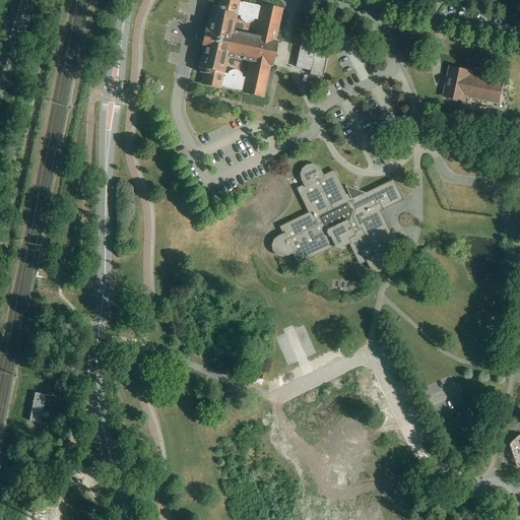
[(205,29),(204,37),(198,36),(197,41),(203,42),(201,49),(204,50),(200,68),(200,69),(199,73),(205,74),(202,85),(219,88),(219,87),(245,92),(245,94),(262,98),(269,66),(272,66),(277,43),(274,42),(281,10),(263,6),(263,7),(238,2),(238,1),(234,0),(220,0),(219,8),(213,7),(212,11),(208,30),(205,29)]
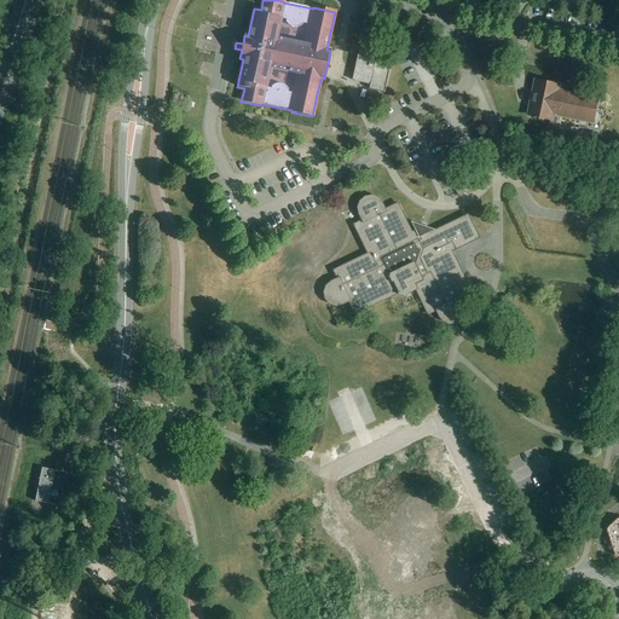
[(370,91),(386,93),(392,63),(395,48),(362,41),(353,81),(354,82),(354,81),(371,85),(370,91)]
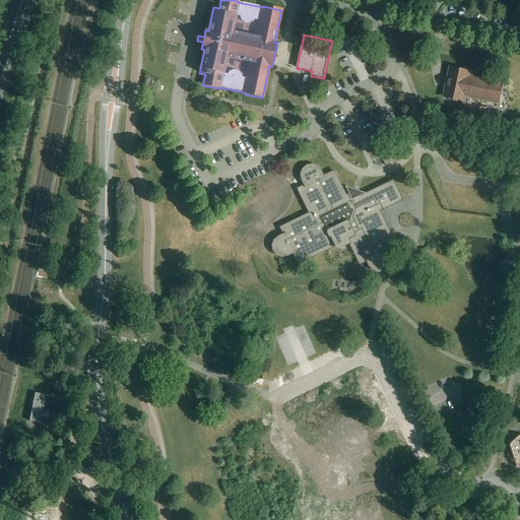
[(445,98),(463,102),(462,107),(467,108),(469,98),(499,104),(503,84),(473,78),(474,73),(469,73),(469,72),(451,68),(445,98)]
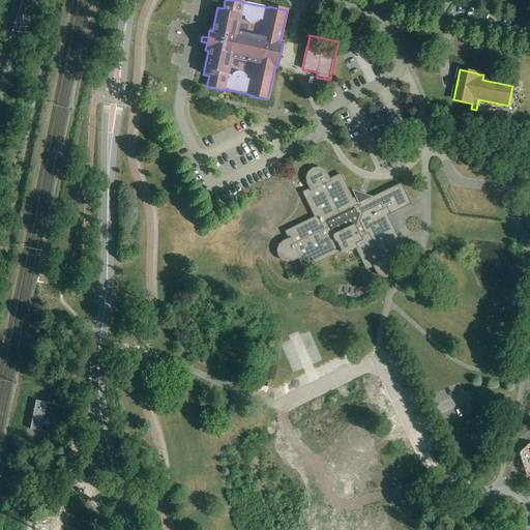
[(389,162),(393,169),(400,166),(403,165),(399,156),(395,158),(389,162)]
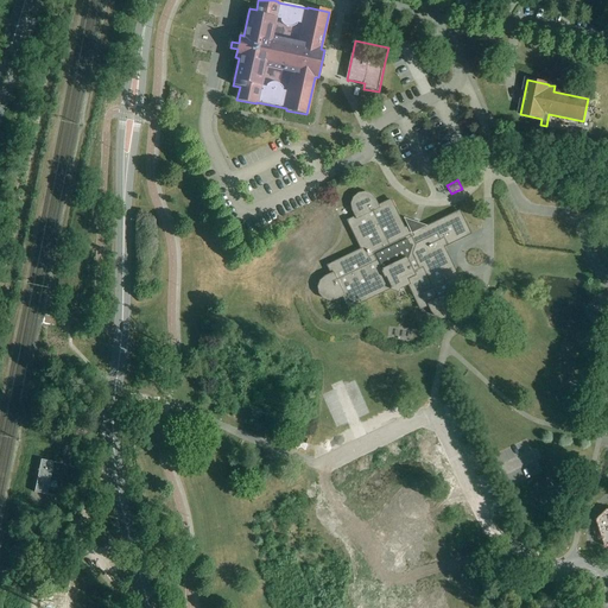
[(321,289),(321,293),(325,298),(331,301),(336,299),(343,296),(349,310),(392,289),(393,290),(396,291),(399,292),(401,286),(409,284),(422,310),(430,305),(434,312),(437,316),(443,318),(449,317),(454,314),(455,308),(454,302),(451,296),(464,290),(455,270),(449,258),(449,259),(444,247),(460,240),(462,245),(473,240),(460,213),(417,233),(416,230),(411,233),(409,228),(405,229),(391,201),(378,207),(375,201),(372,196),(366,195),(360,196),(355,200),(354,206),(354,211),(358,217),(348,221),(362,251),(328,266),(333,276),(327,279),(322,283),(321,289)]
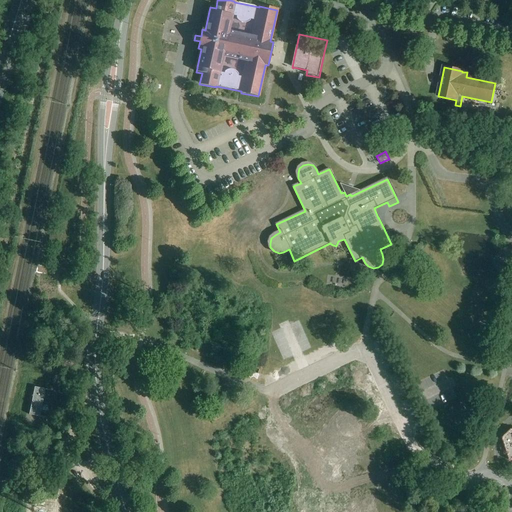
[(260,375),(245,369),(243,374),(258,380),(259,377),(260,375)]
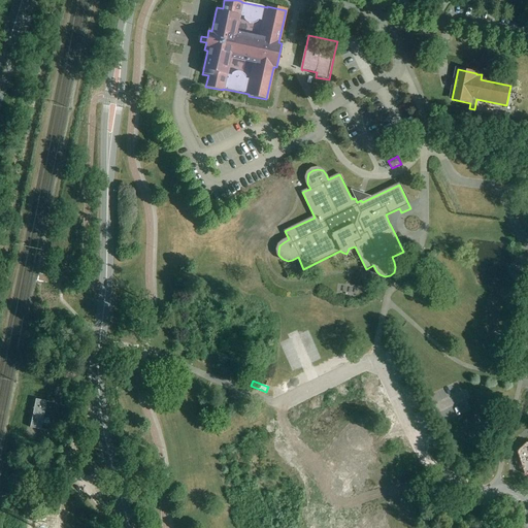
[(30,428),(40,430),(46,402),(35,400),(30,428)]
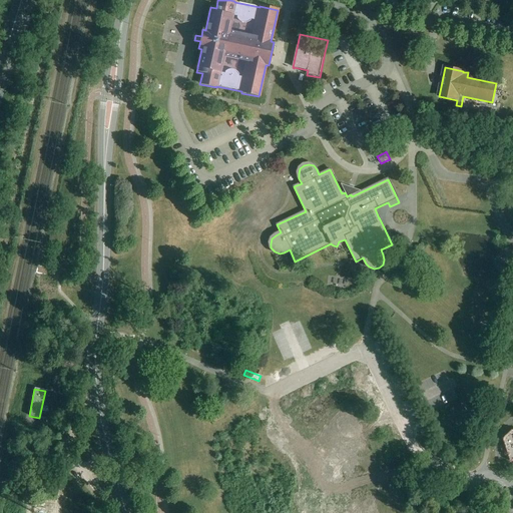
[(512,430),(503,439),(510,462),(512,462),(512,430)]
